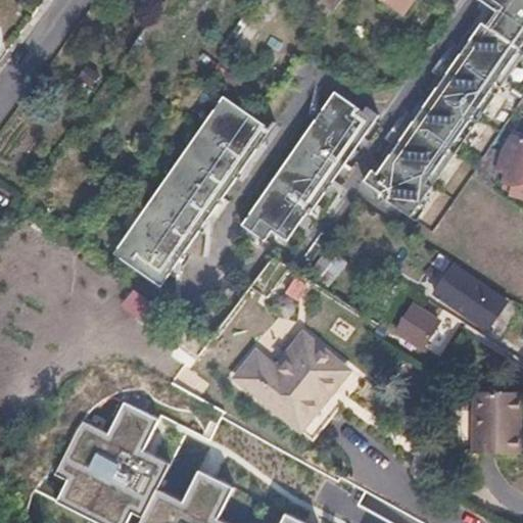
[(324,0),(336,8),(341,0),(324,0)]
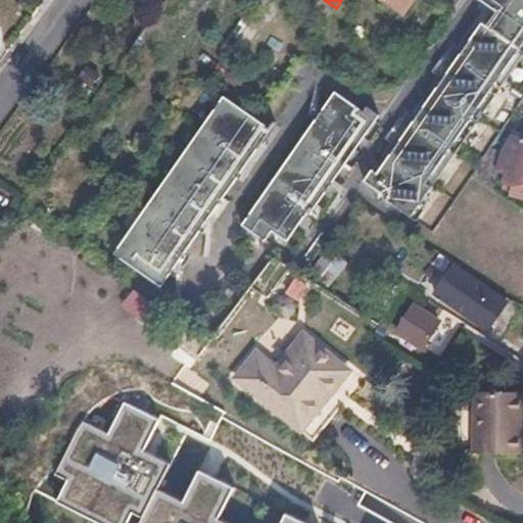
[(522,0),(487,0),(484,4),(497,14),(488,28),(484,25),(465,50),(460,46),(448,61),(454,65),(443,80),(438,76),(427,91),(431,95),(416,115),(411,112),(399,128),(405,131),(394,145),(389,141),(379,156),(384,159),(374,174),(369,170),(361,181),(382,197),(381,199),(407,218),(431,185),(450,157),(478,121),(503,88),(522,59),(522,55),(520,53),(522,48),(522,0)]
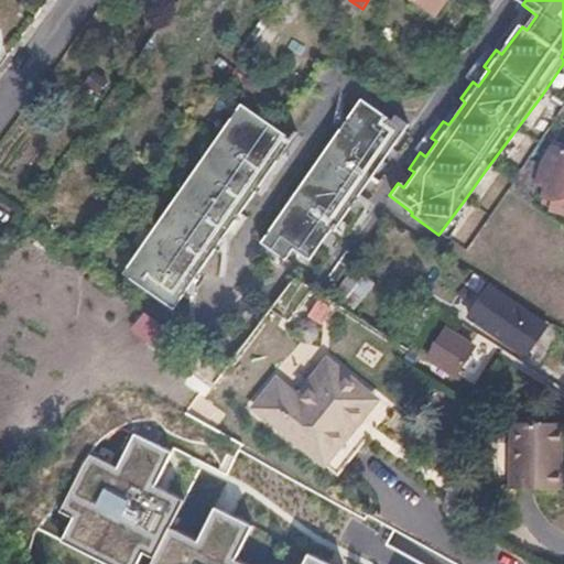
[(413,0),(434,15),(445,0),(413,0)]
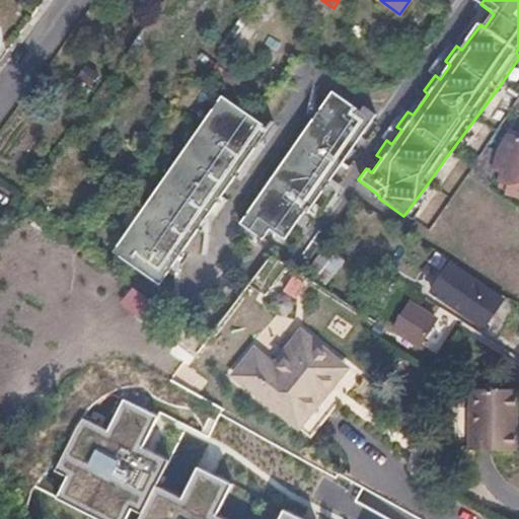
[(344,157),(374,115),(362,105),(359,110),(330,90),(237,222),(261,238),(268,228),(283,239),(303,211),(305,212),(344,157)]
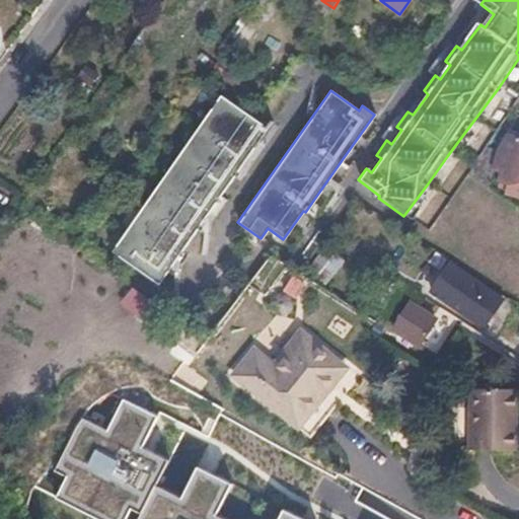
[(263,135),(267,128),(220,94),(201,123),(177,155),(154,188),(137,212),(123,232),(110,250),(157,284),(225,188),(243,161),(263,135)]
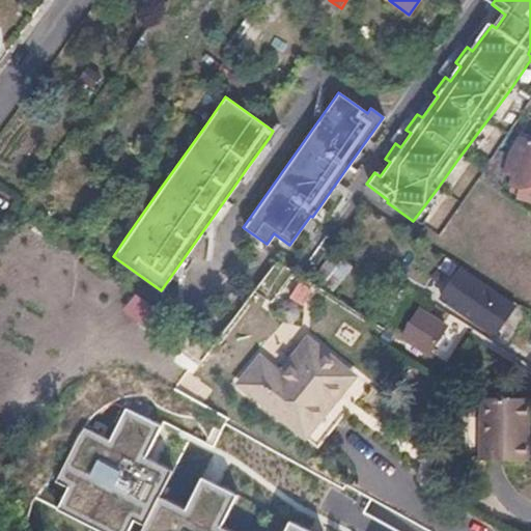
[(497,151),(478,178),(497,191),(505,172),(501,188),(511,191),(509,195),(530,200),(530,139),(514,135),(502,152),(497,151)]
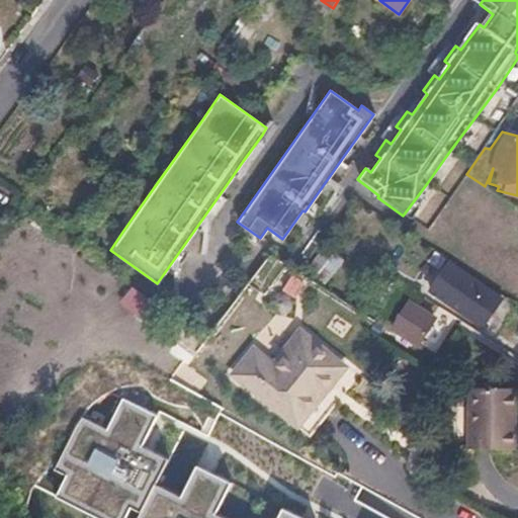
[(366,266),(340,249),(328,268),(352,285),(366,266)]
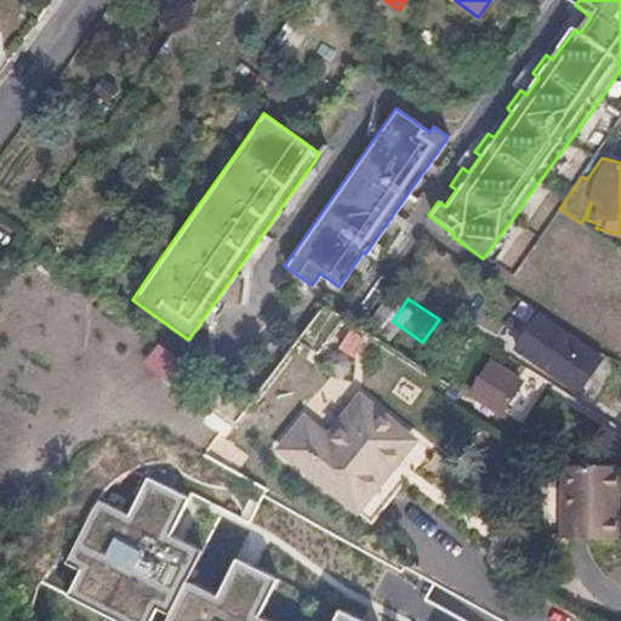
[(579,393),(581,389),(590,376),(600,360),(539,320),(512,360),(537,376),(541,369),(579,393)]
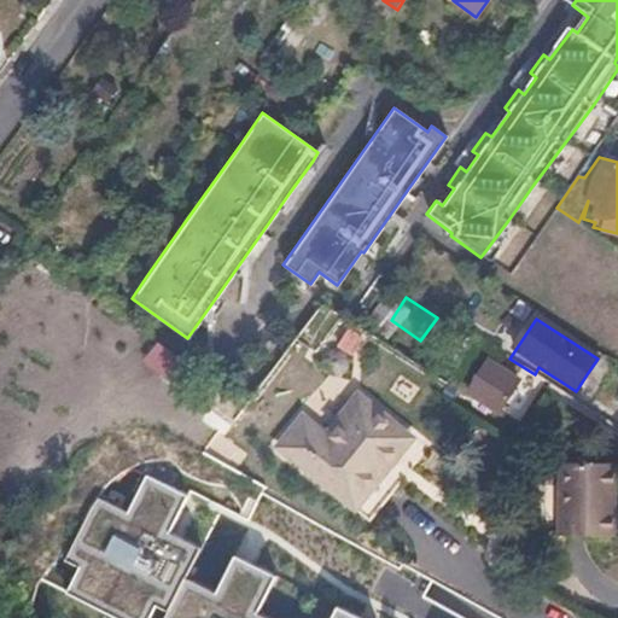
[(333,348),(350,355),(360,334),(343,327),(333,348)]
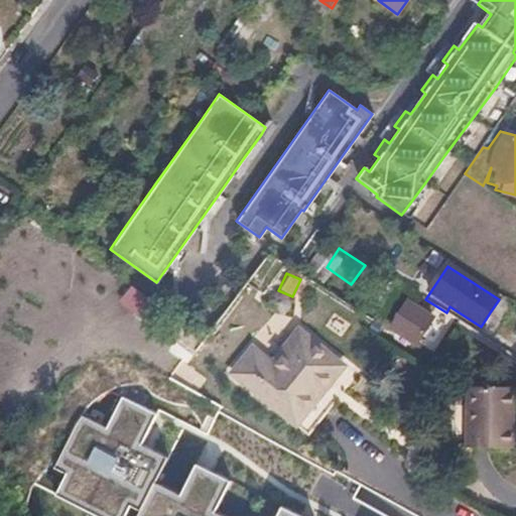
[(391,328),(416,345),(431,320),(406,304),(391,328)]
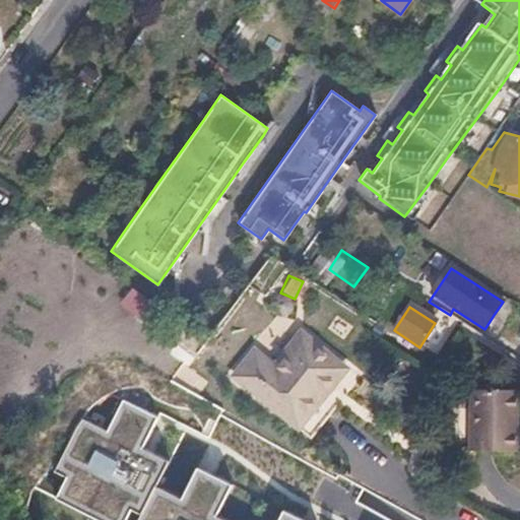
[(501,320),(494,315),(486,326),(495,331),(501,320)]
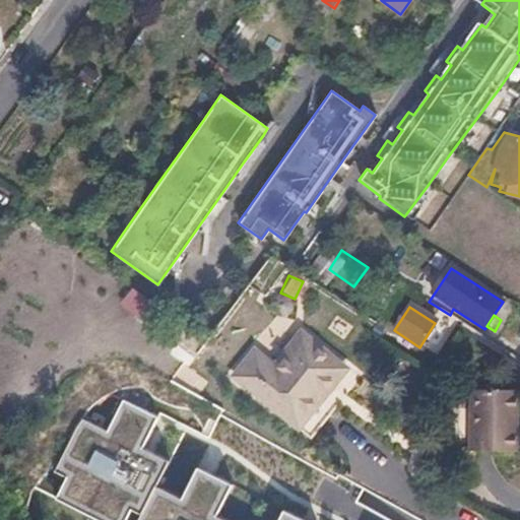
[(238,371),(302,426),(351,369),(307,330),(279,363),(260,345),(238,371)]
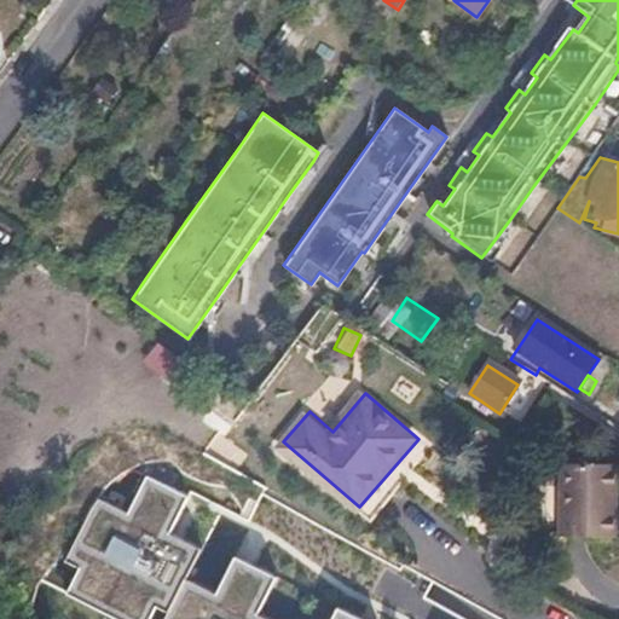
[(418,439),(359,507),(372,519),(432,450),(418,439)]
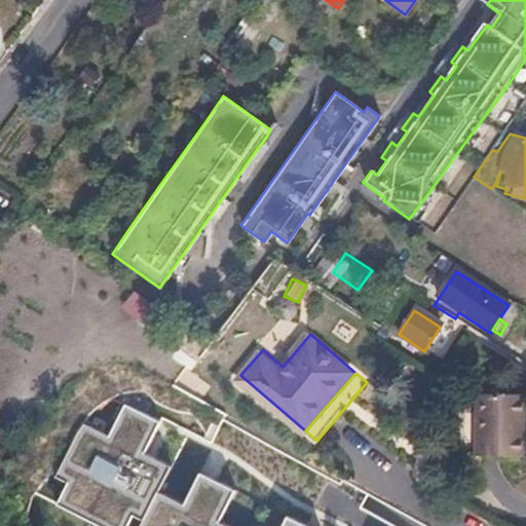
[(473,456),(521,457),(522,396),(474,393),(473,456)]
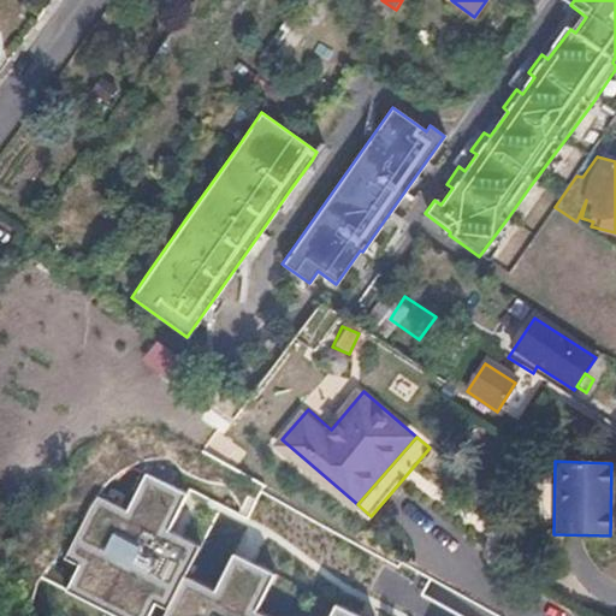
[(356,615),(329,600),(319,615),(254,615),(253,615),(273,578),(225,552),(205,592),(181,580),(196,549),(167,533),(188,496),(143,472),(122,511),(67,483),(73,598),(106,615),(143,615),(147,610),(147,615),(356,615)]
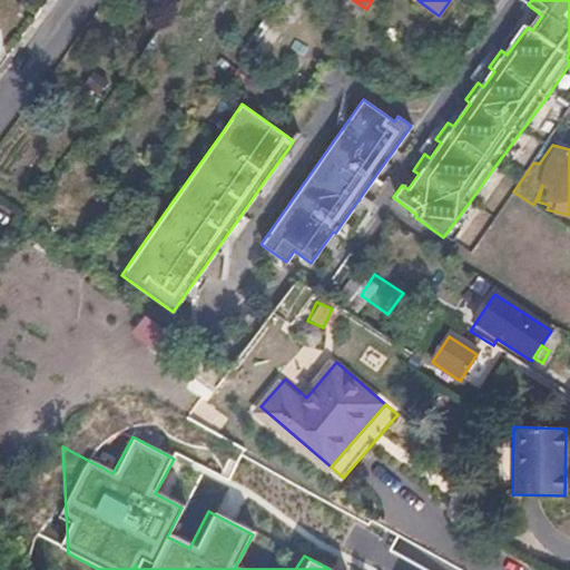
All buildings are outlined.
